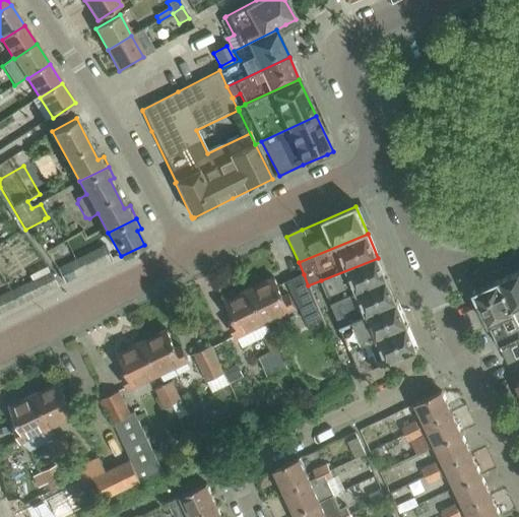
[(111,259),(105,247),(101,249),(108,263),(112,261),(112,260),(111,259)]
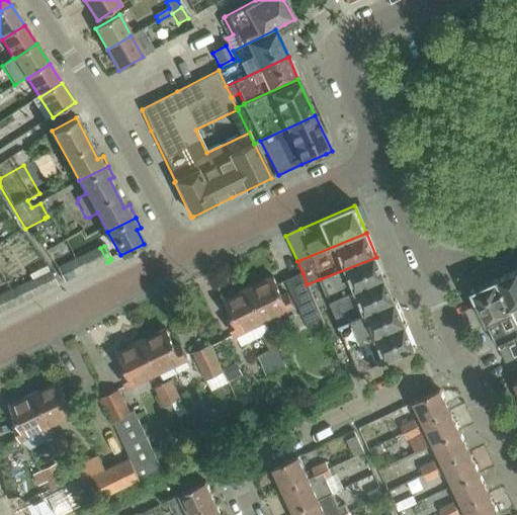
[(107,262),(100,248),(91,252),(98,266),(107,262)]
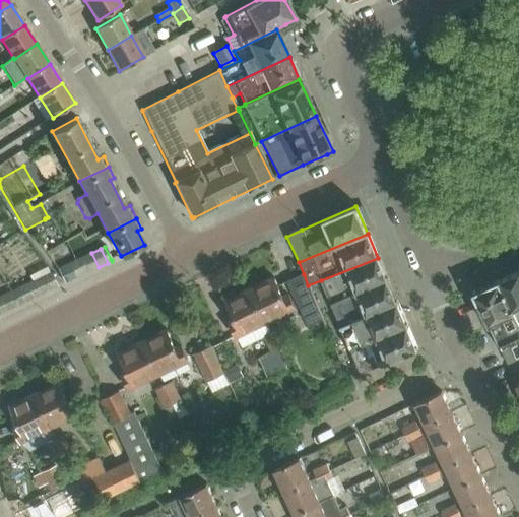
[(99,267),(91,253),(82,257),(89,272),(99,267)]
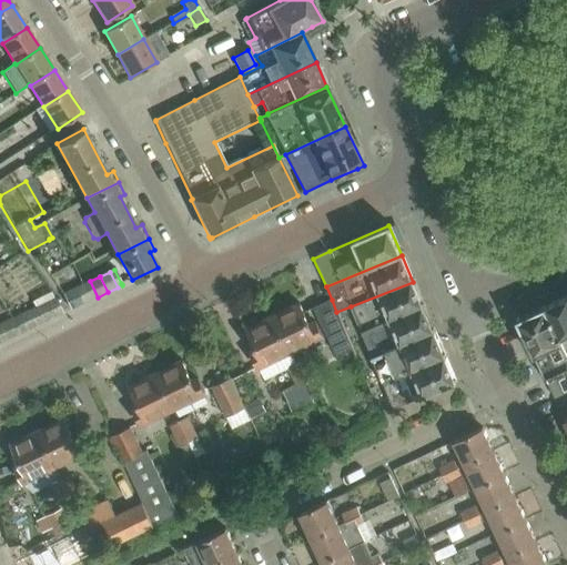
[(98,298),(90,281),(80,286),(88,302),(98,298)]
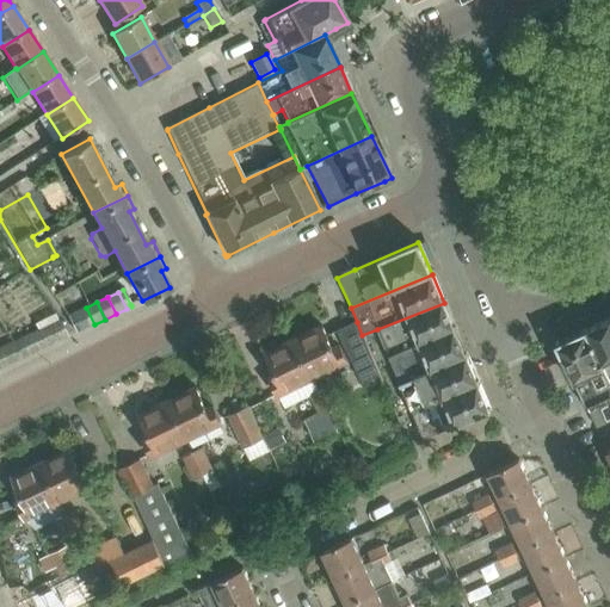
[(456,330),(444,303),(377,329),(389,358),(456,330)]
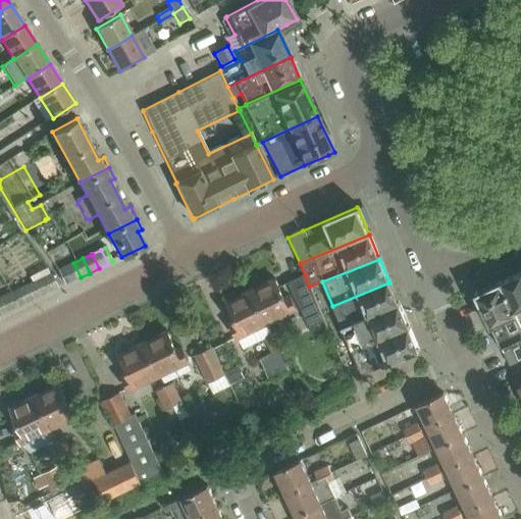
[(81,277),(73,263),(64,267),(72,281),(81,277)]
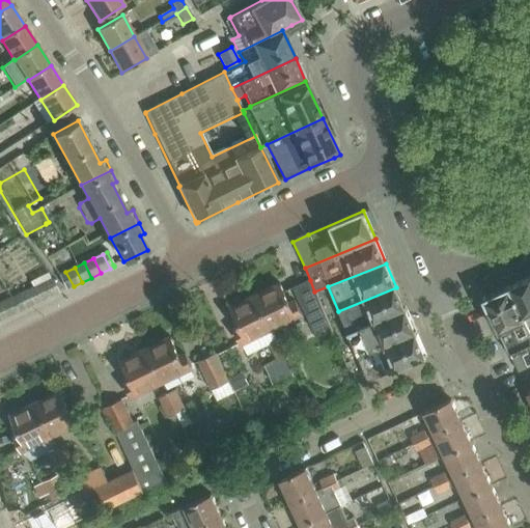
[(74,286),(65,272),(58,275),(57,276),(64,292),(74,286)]
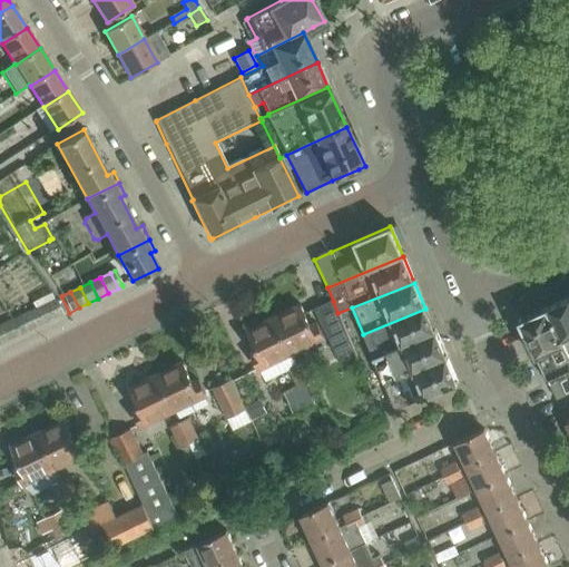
[(568,297),(546,310),(562,346),(566,353),(567,352),(568,355),(568,297)]
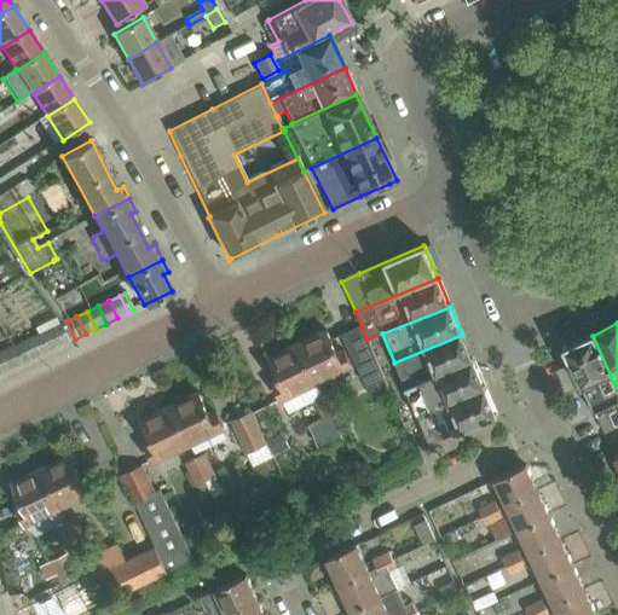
[(67,343),(58,326),(48,331),(57,348),(67,343)]
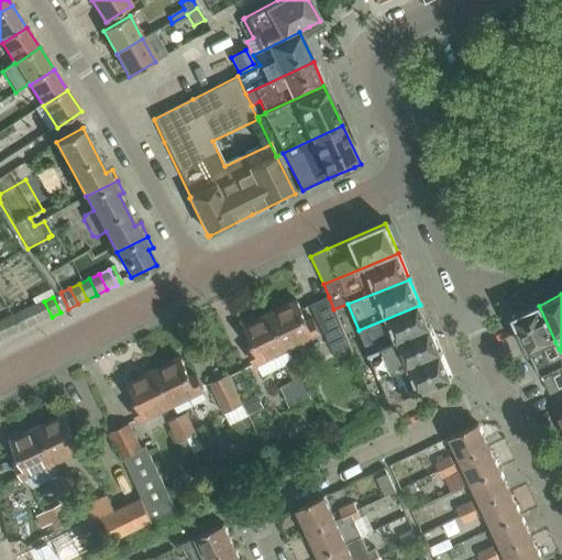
[(349,347),(333,309),(329,297),(310,306),(333,354),(349,347)]
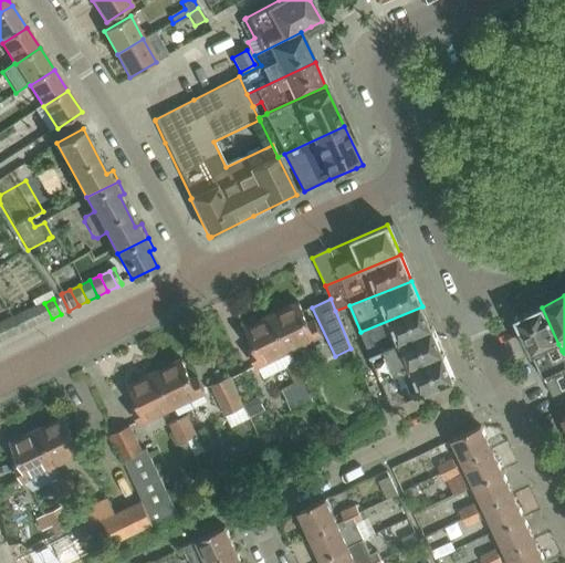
[(52,319),(44,303),(35,308),(43,323),(52,319)]
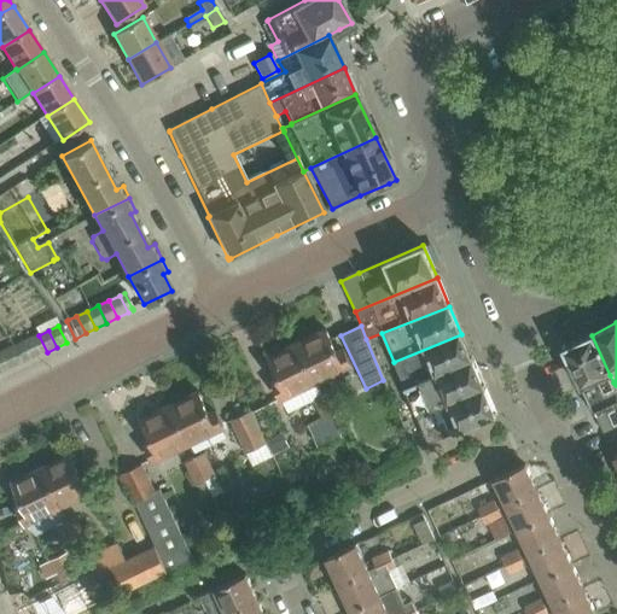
[(350,368),(342,350),(333,354),(324,332),(295,346),(314,386),(316,385),(350,368)]
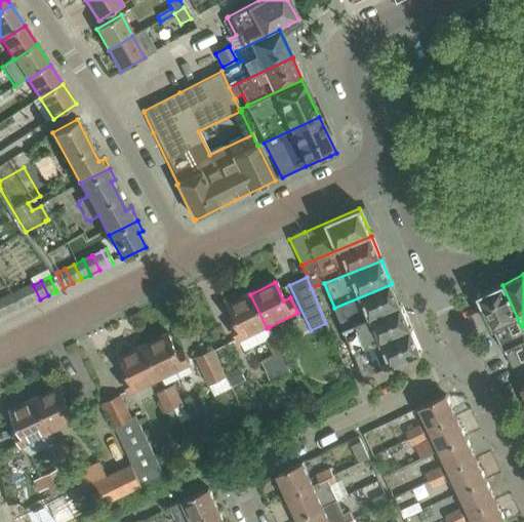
[(402,307),(392,284),(334,308),(344,331),(402,307)]
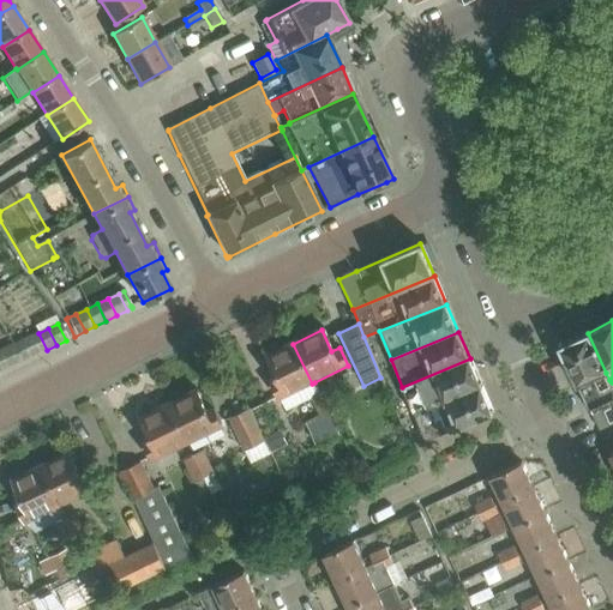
[(47,350),(38,333),(28,338),(37,355),(47,350)]
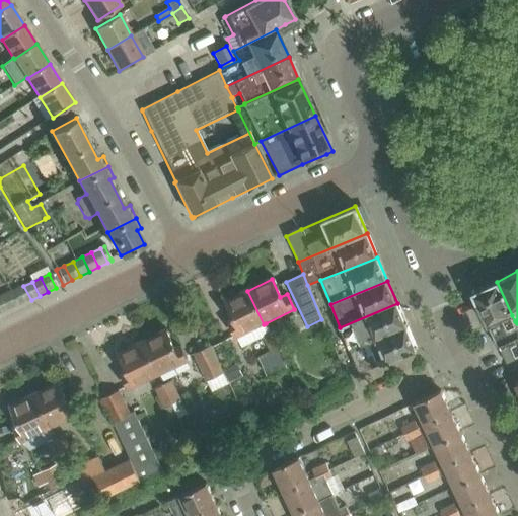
[(512,315),(497,282),(472,293),(498,348),(514,341),(515,345),(501,352),(507,365),(517,359),(517,323),(516,320),(515,321),(512,315)]
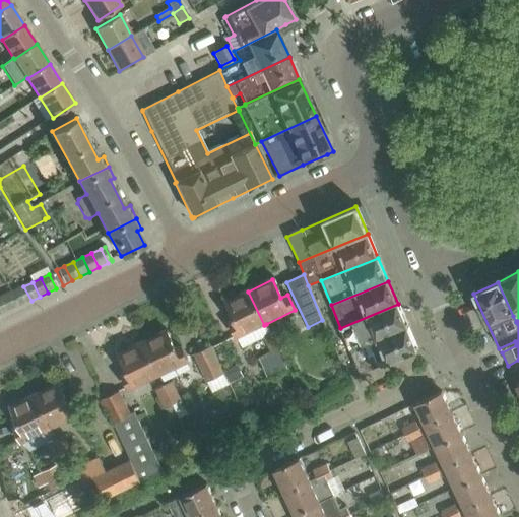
[(31,301),(23,286),(15,291),(22,305),(31,301)]
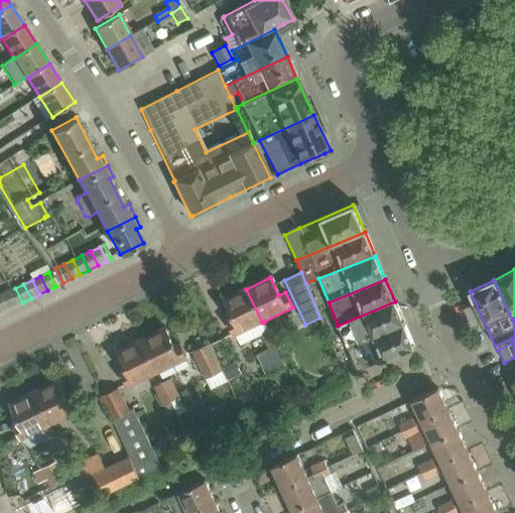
[(22,302),(15,288),(7,291),(14,306),(22,302)]
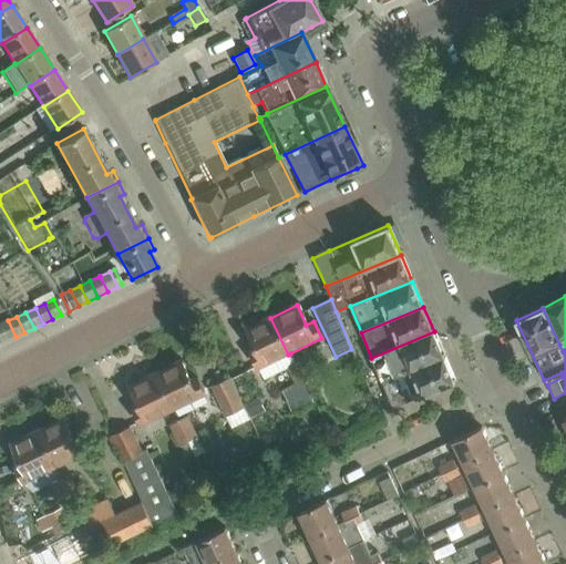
[(288,355),(270,318),(244,331),(254,351),(250,352),(258,370),(259,370),(264,380),(287,369),(295,385),(281,391),(292,414),(315,404),(305,385),(302,386),(292,366),(296,365),(290,354),(288,355)]
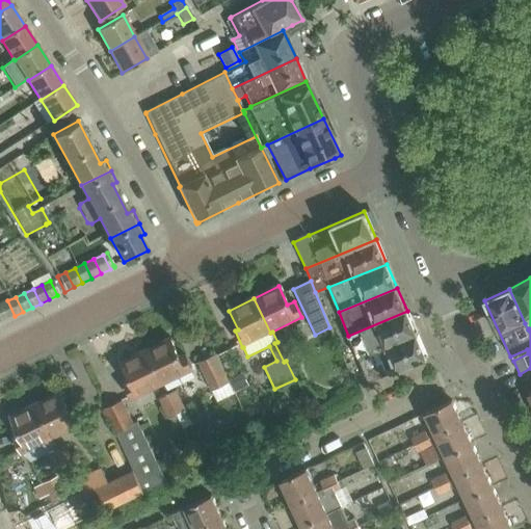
[(15,316),(7,300),(0,305),(0,307),(6,320),(15,316)]
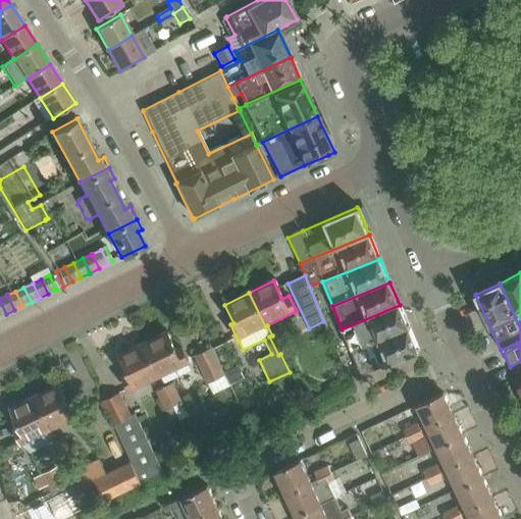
[(410,329),(400,305),(342,329),(352,353),(410,329)]
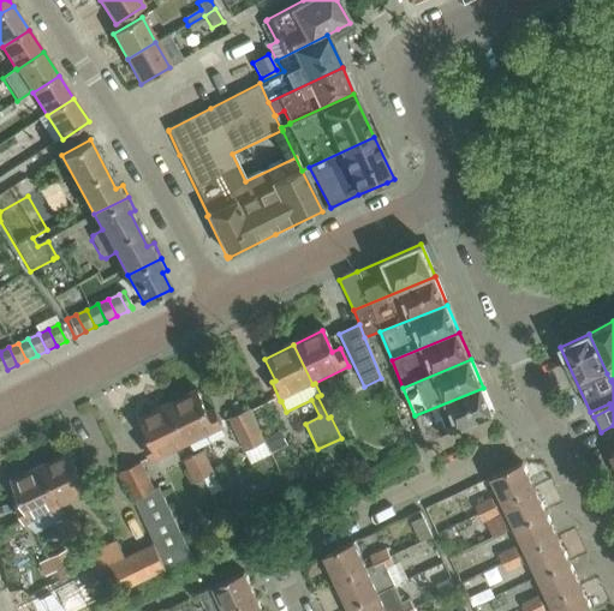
[(494,414),(483,388),(415,415),(427,443),(494,414)]
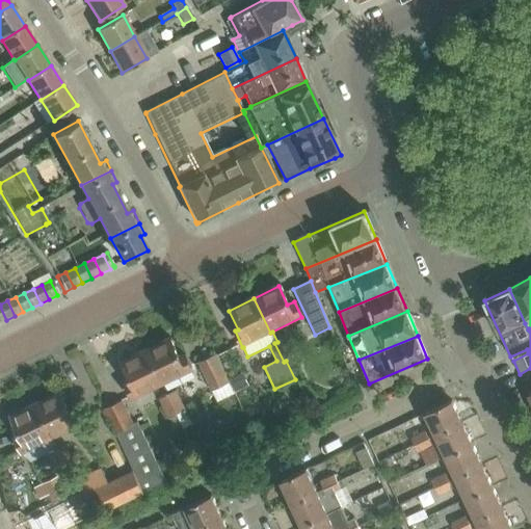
[(294,355),(286,338),(277,342),(274,343),(284,362),(286,361),(294,355)]
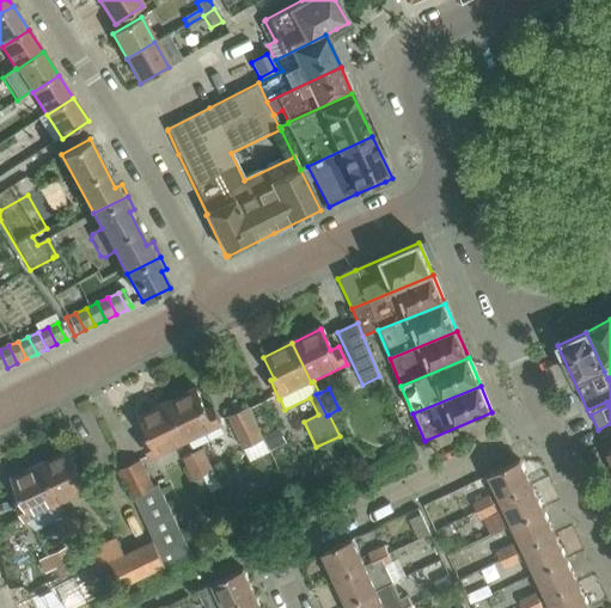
[(220,427),(212,409),(205,412),(194,391),(165,405),(184,444),(220,427)]
